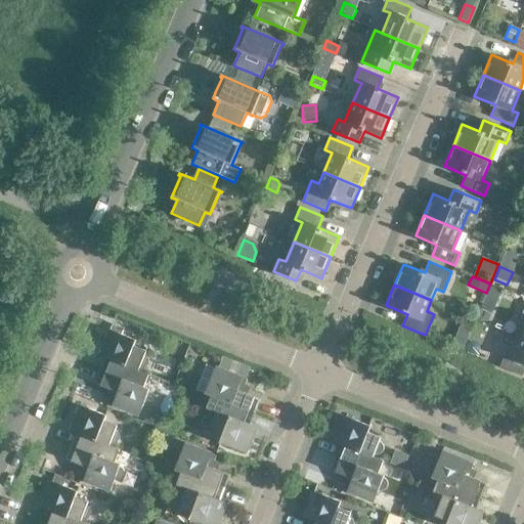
[(491,287),(485,300),(493,303),(499,290),(491,287)]
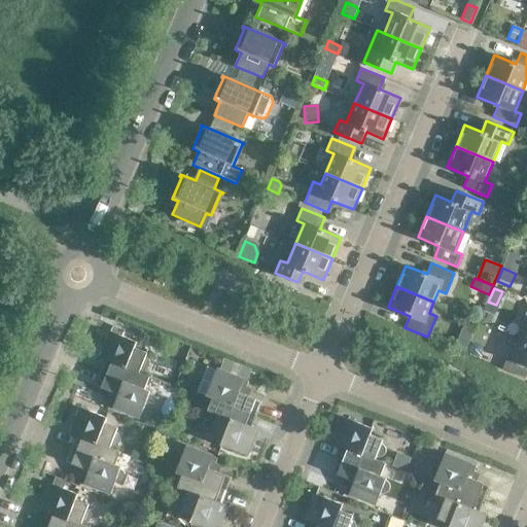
[(106,360),(101,373),(125,382),(130,369),(139,373),(140,373),(140,371),(144,371),(147,370),(149,366),(150,362),(148,359),(145,357),(147,353),(135,348),(137,342),(110,331),(100,358),(106,360)]
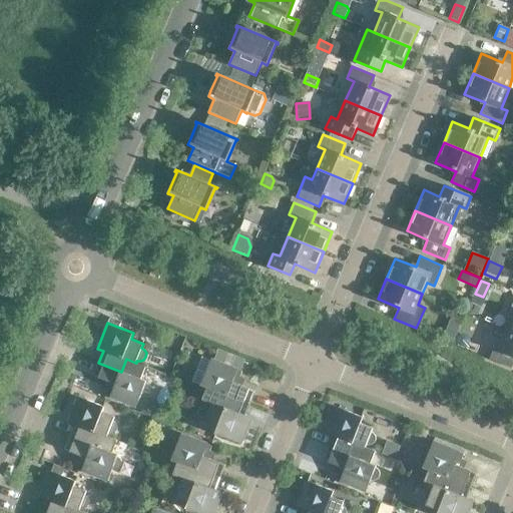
[(512,332),(509,331),(501,350),(494,347),(489,359),(512,368),(512,364),(512,332)]
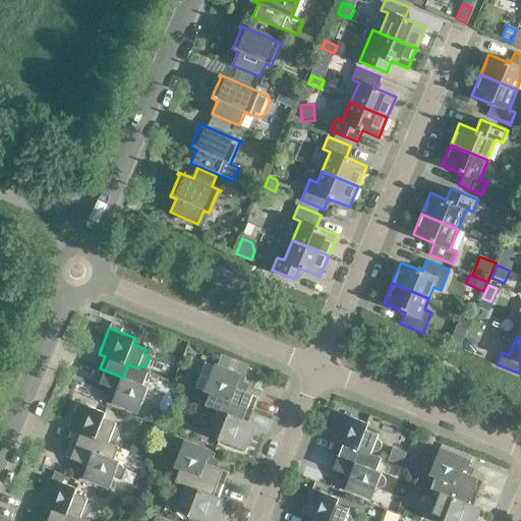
[(123,378),(100,368),(95,382),(112,389),(108,401),(138,413),(142,402),(147,402),(150,401),(152,398),(153,394),(151,391),(148,389),(149,387),(143,385),(149,372),(138,368),(137,368),(128,364),(123,378)]
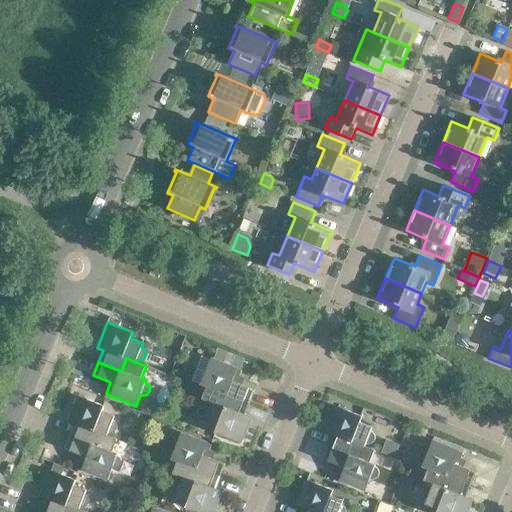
[(201,399),(212,403),(212,402),(221,406),(226,394),(249,403),(254,390),(237,383),(241,371),(211,359),(207,370),(203,369),(200,371),(198,374),(197,377),(199,381),(202,383),(201,385),(206,387),(201,399)]
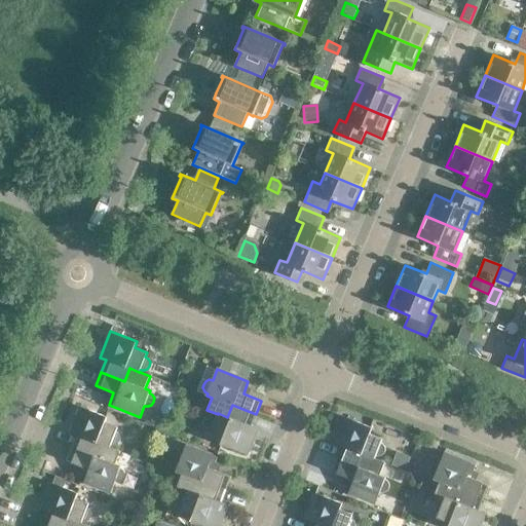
[(218,413),(218,414),(217,416),(213,416),(210,417),(208,420),(207,424),(209,427),(212,429),(210,434),(222,439),(220,444),(247,454),(257,428),(252,425),(256,414),(232,405),(227,417),(218,413)]
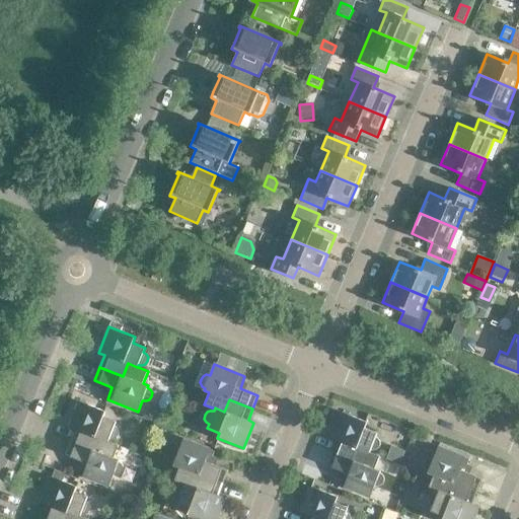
[(75,430),(70,442),(93,451),(98,438),(107,442),(108,441),(108,439),(113,440),(117,438),(119,435),(119,432),(118,428),(115,426),(116,422),(103,417),(105,412),(79,401),(69,428),(75,430)]
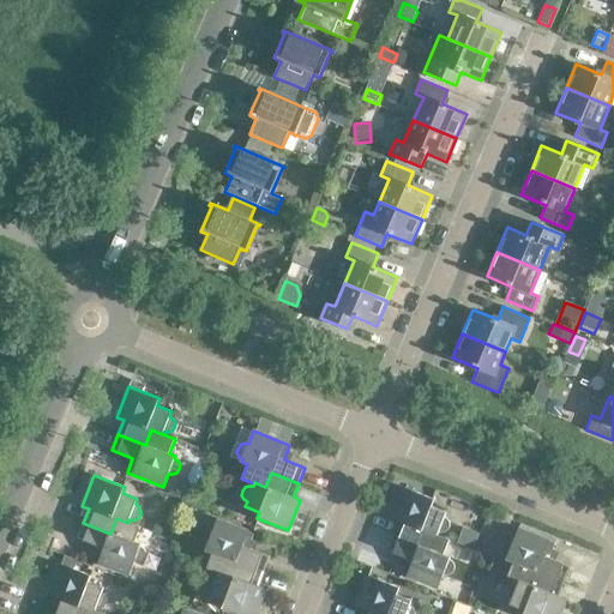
[(398,521),(392,535),(420,546),(426,530),(437,535),(438,535),(439,533),(443,533),(446,531),(449,528),(450,523),(449,519),(445,517),(446,512),(432,506),(434,500),(403,487),(391,518),(398,521)]
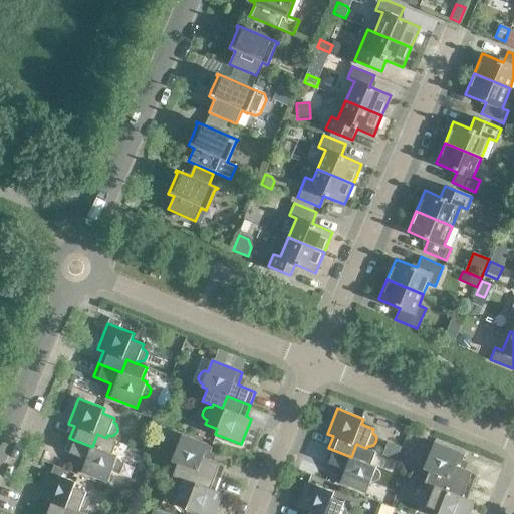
[(174,412),(170,422),(184,428),(188,417),(174,412)]
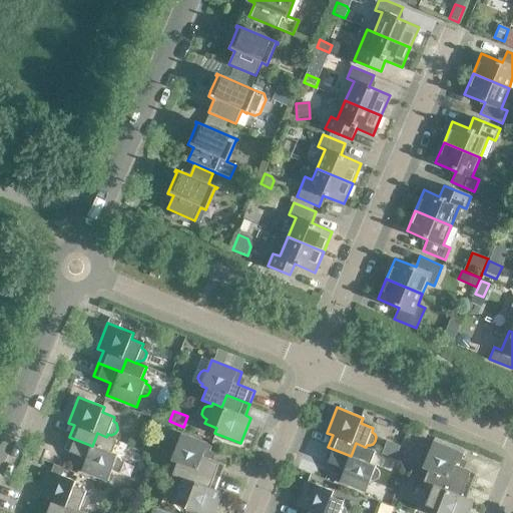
[(419,436),(425,438),(428,431),(422,429),(419,436)]
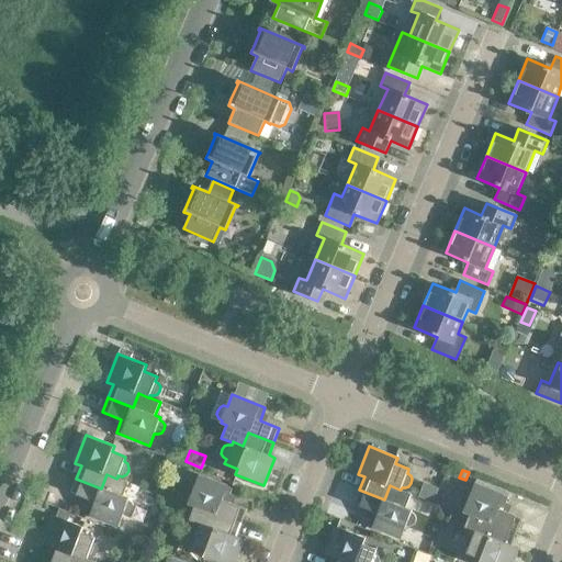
[(101,489),(76,479),(70,493),(90,501),(85,514),(119,527),(123,514),(127,515),(131,513),(133,509),(133,506),(132,503),(128,499),(130,498),(123,495),(128,482),(117,478),(116,479),(107,474),(101,489)]
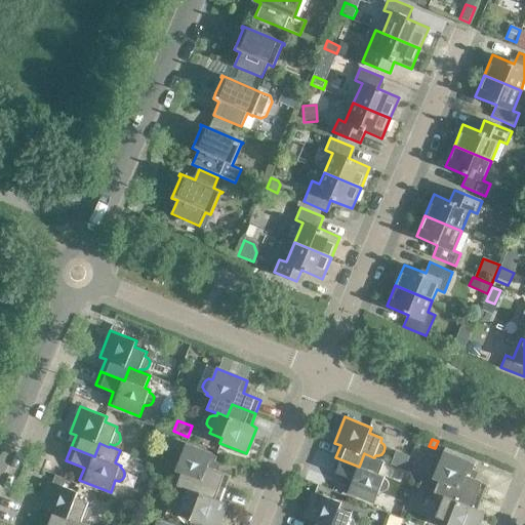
[(176,486),(187,490),(188,489),(197,493),(202,480),(226,489),(231,476),(212,469),(216,456),(186,444),(182,456),(177,456),(174,457),(172,460),(171,465),(173,468),(176,470),(175,472),(182,474),(176,486)]
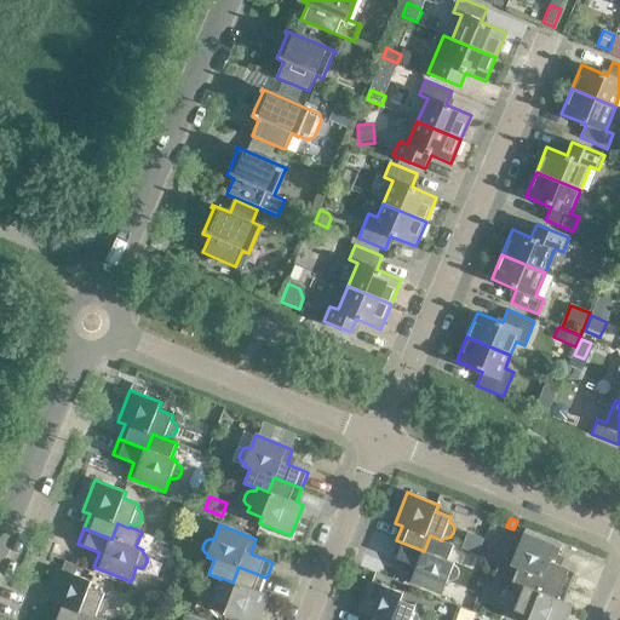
[(470,530),(464,546),(478,552),(486,537),(470,530)]
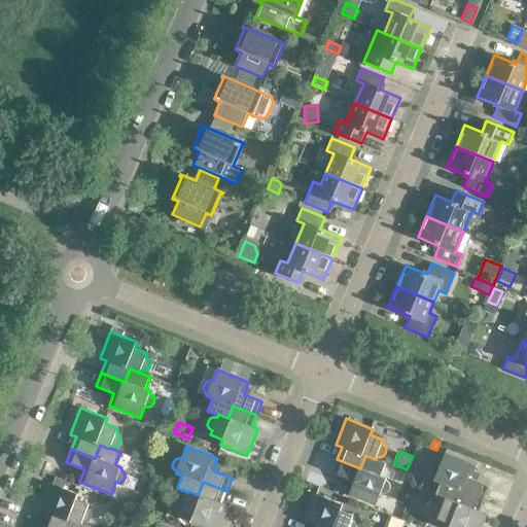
[(476,466),(445,454),(441,465),(436,465),(433,466),(431,469),(430,473),(432,477),(435,479),(434,481),(440,483),(435,495),(446,499),(455,502),(460,490),(484,499),(489,486),(471,479),(476,466)]
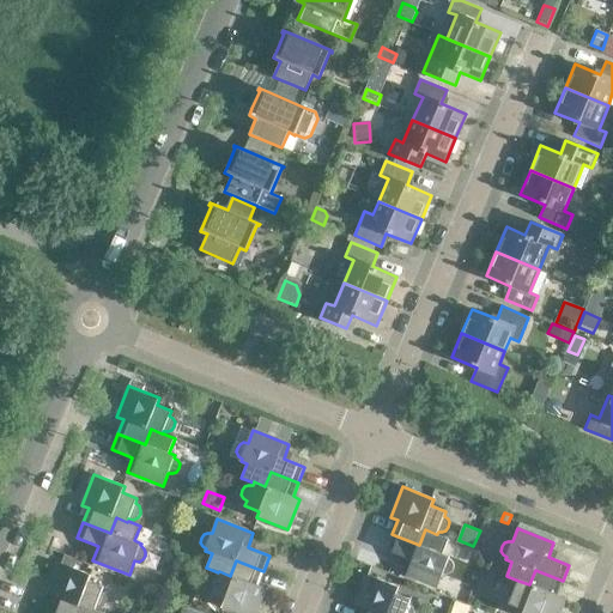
[(419,545),(392,534),(386,550),(406,558),(401,572),(437,587),(443,574),(447,574),(450,572),(453,569),(454,565),(451,560),(449,558),(449,557),(443,553),(449,539),(437,534),(436,534),(425,529),(419,545)]
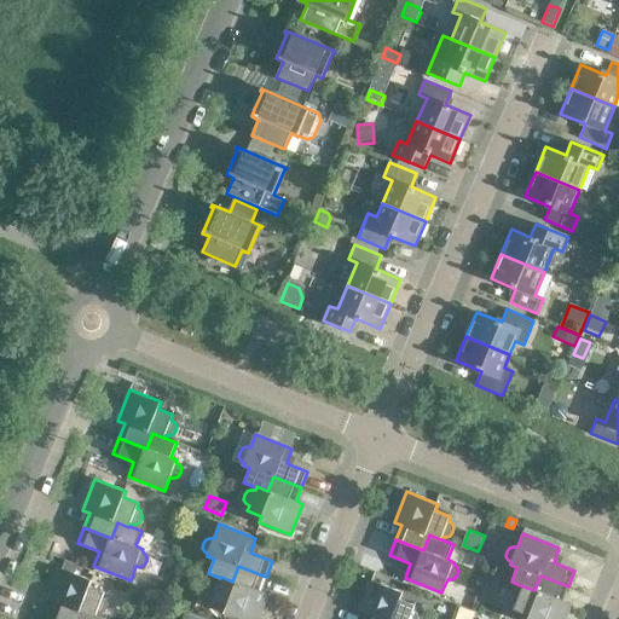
[(221,577),(220,578),(220,580),(215,580),(212,582),(209,585),(208,589),(210,594),(214,596),(212,601),(227,606),(225,613),(241,618),(258,618),(267,594),(261,591),(266,577),(238,566),(232,582),(221,577)]
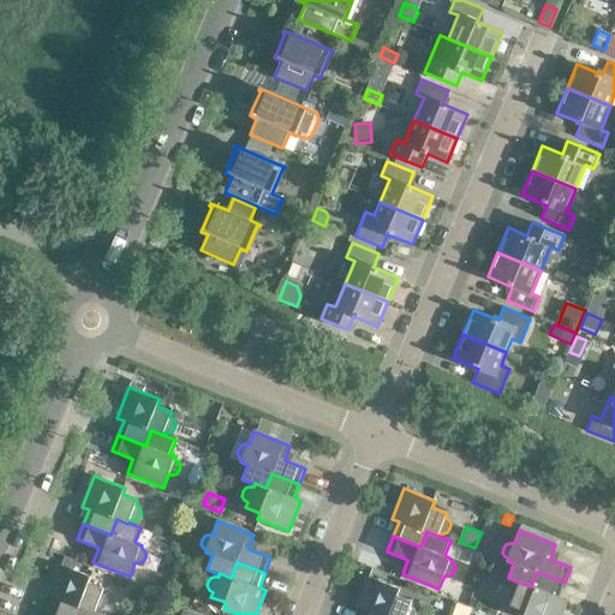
[(55,598),(49,613),(55,614),(81,614),(83,608),(95,613),(95,611),(96,609),(101,609),(105,608),(107,604),(107,599),(106,596),(102,593),(103,589),(89,583),(91,577),(60,565),(48,596),(55,598)]
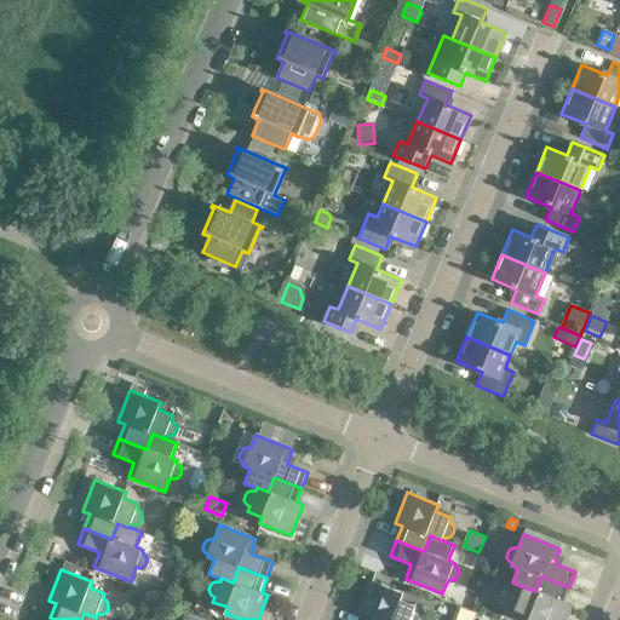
[(524,587),(523,590),(518,590),(515,591),(512,595),(511,600),(514,603),(517,606),(515,610),(529,616),(528,619),(564,619),(570,604),(564,602),(569,587),(541,577),(535,591),(524,587)]
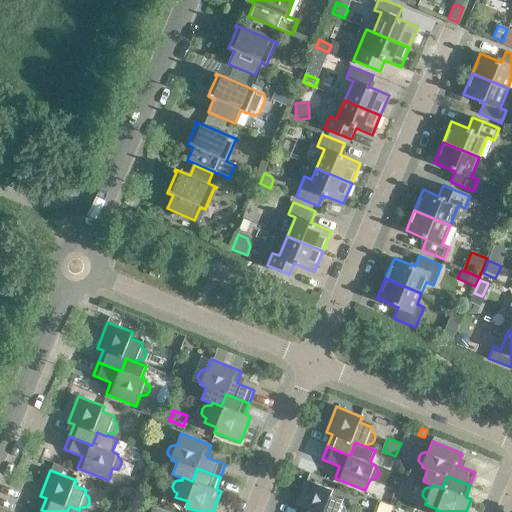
[(303,508),(301,511),(345,511),(346,510),(345,507),(342,505),(343,501),(331,496),(333,490),(307,480),(297,506),(303,508)]
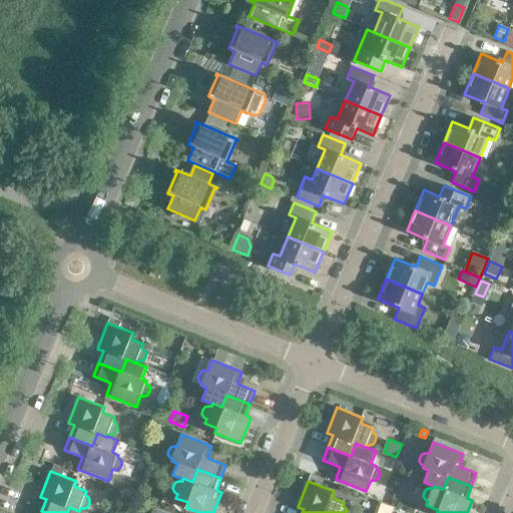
[(383,503),(380,510),(389,512),(392,506),(383,503)]
